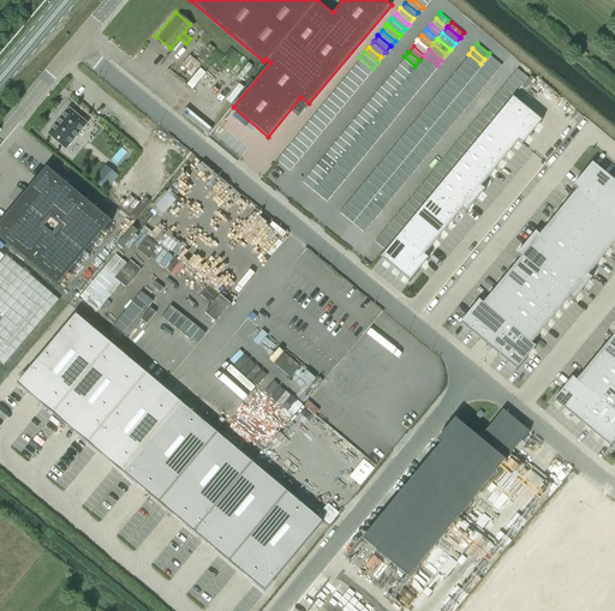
[(489,53),(484,59),(496,69),(501,63),(489,53)]
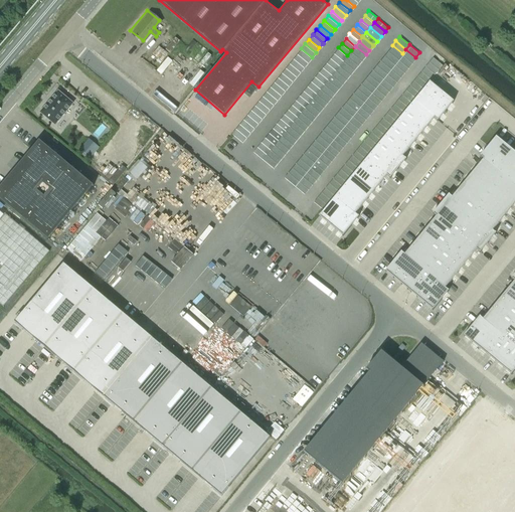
[(392,45),(388,50),(398,58),(402,53),(392,45)]
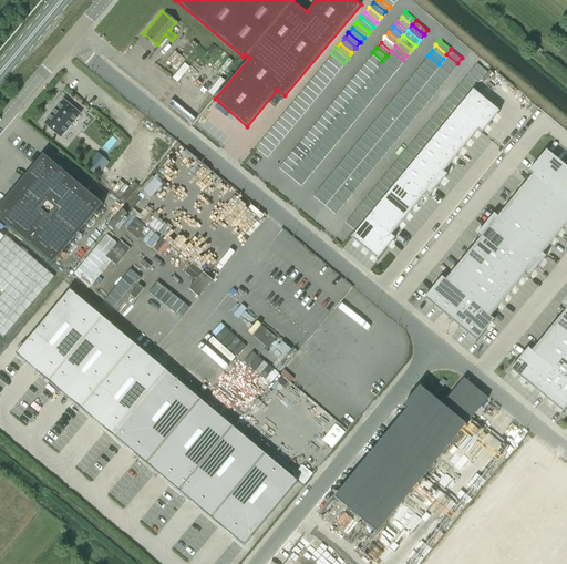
[(391,51),(387,55),(399,65),(403,60),(391,51)]
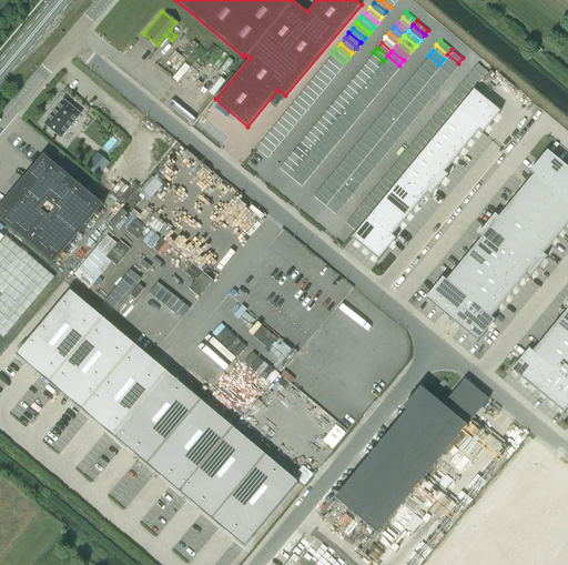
[(373,52),(368,58),(378,66),(383,61),(373,52)]
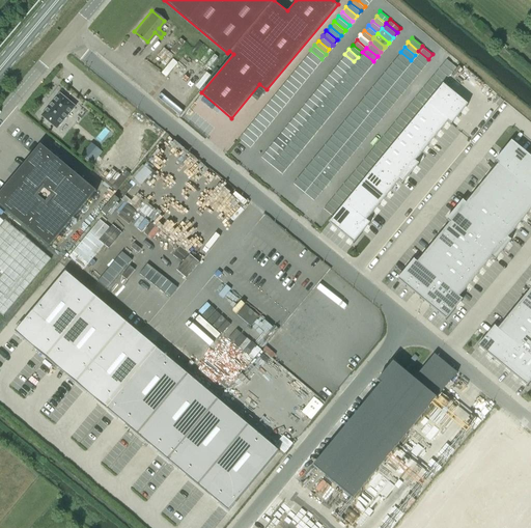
[(310,50),(306,54),(317,63),(322,59),(310,50)]
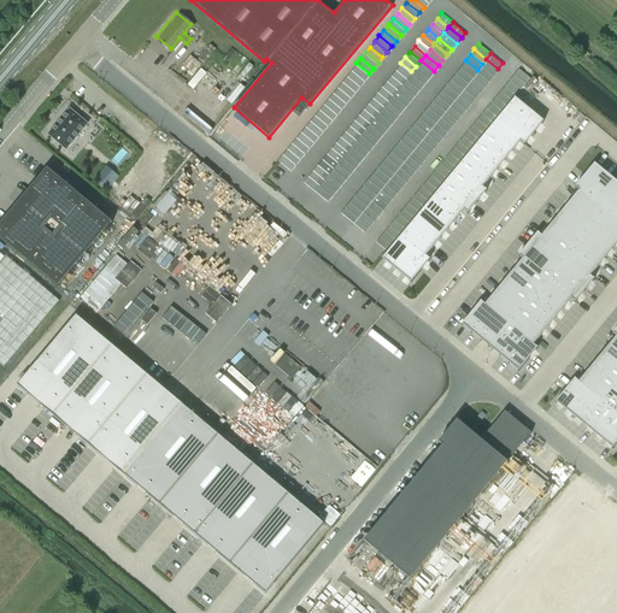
[(486,59),(482,64),(494,75),(498,69),(486,59)]
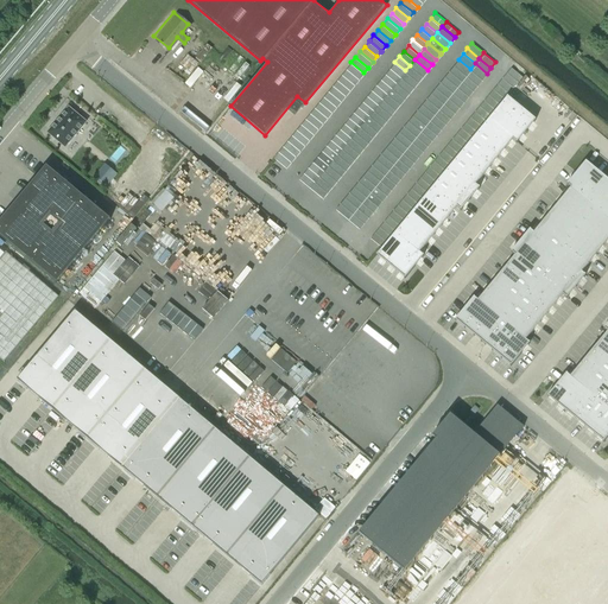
[(415,59),(410,65),(423,76),(428,70),(415,59)]
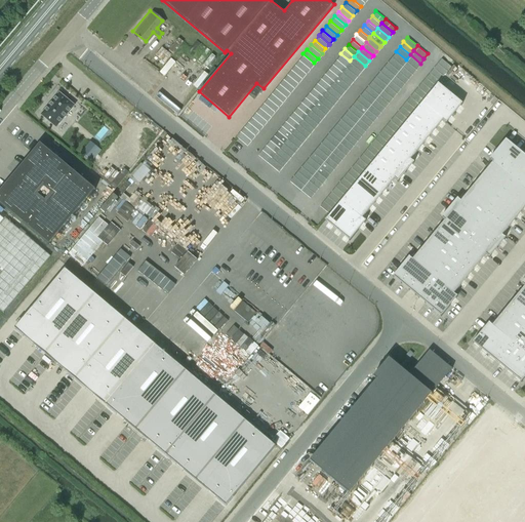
[(396,51),(392,55),(402,64),(406,59),(396,51)]
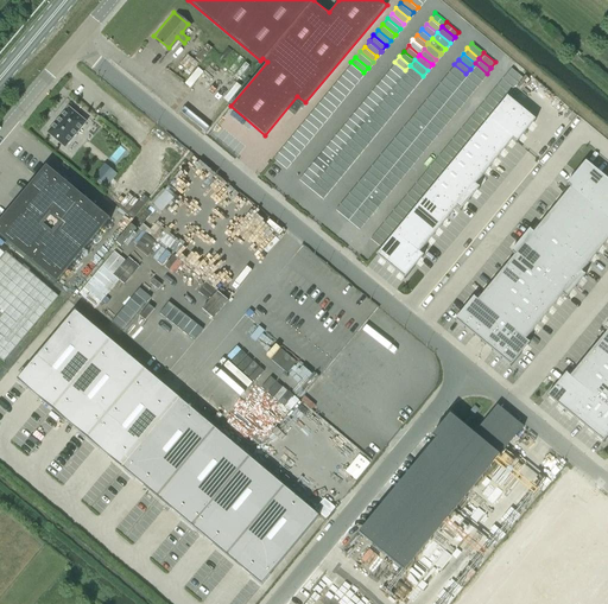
[(350,62),(346,68),(359,78),(363,72),(350,62)]
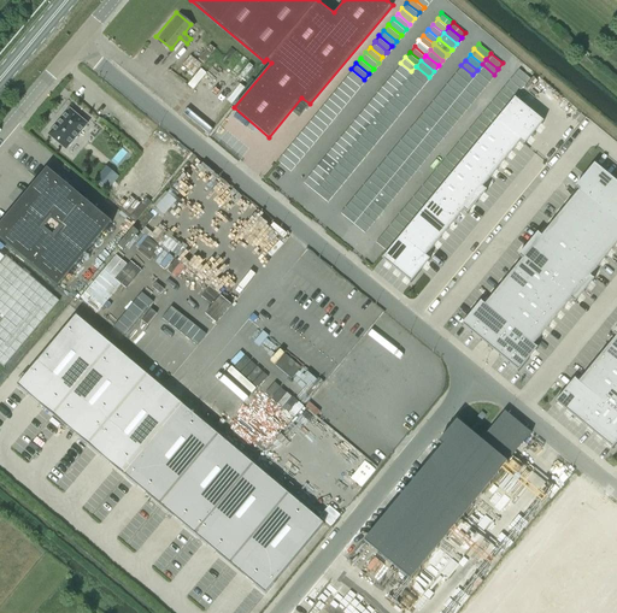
[(400,63),(395,68),(406,77),(411,71),(400,63)]
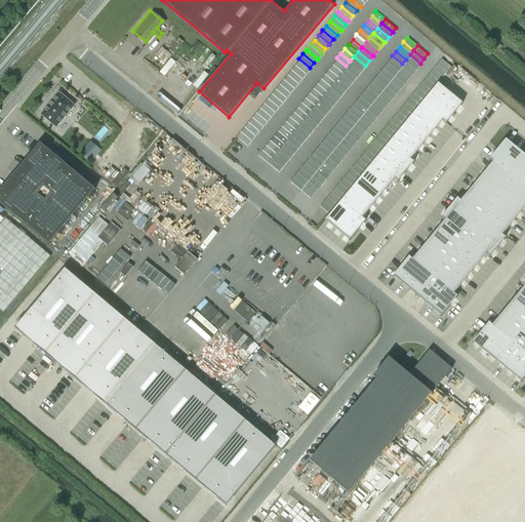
[(410,54),(406,59),(416,68),(420,64),(410,54)]
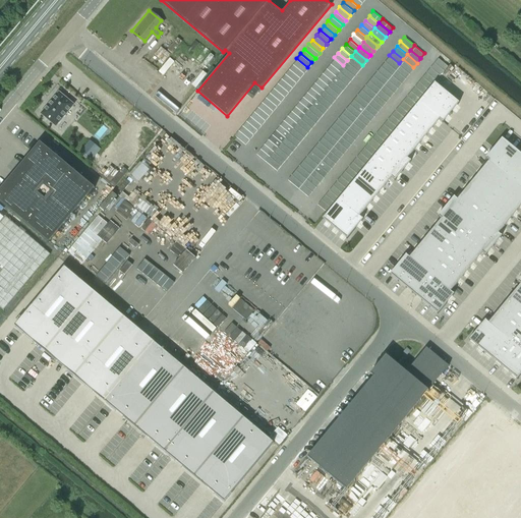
[(389,55),(385,60),(395,68),(399,63),(389,55)]
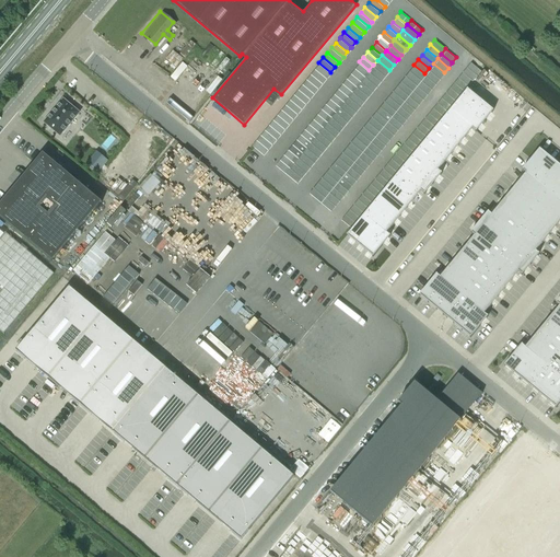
[(377,60),(373,65),(385,74),(389,70),(377,60)]
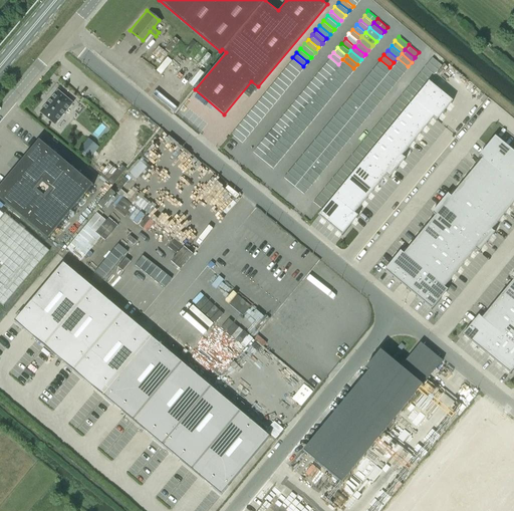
[(432,55),(428,60),(438,68),(442,63),(432,55)]
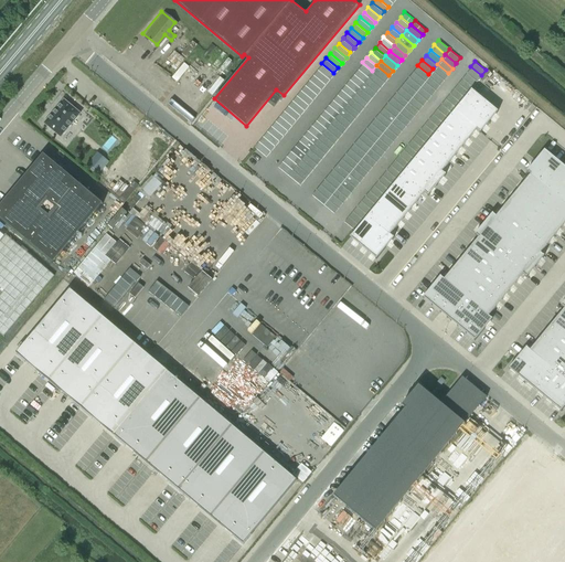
[(362,62),(358,67),(369,76),(372,71),(362,62)]
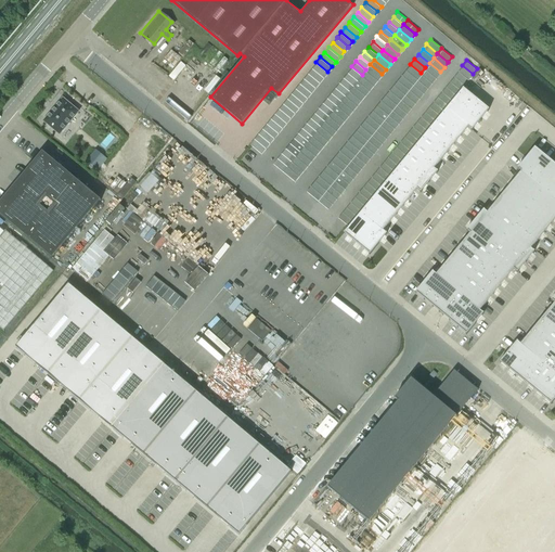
[(315,62),(312,67),(323,77),(327,72),(315,62)]
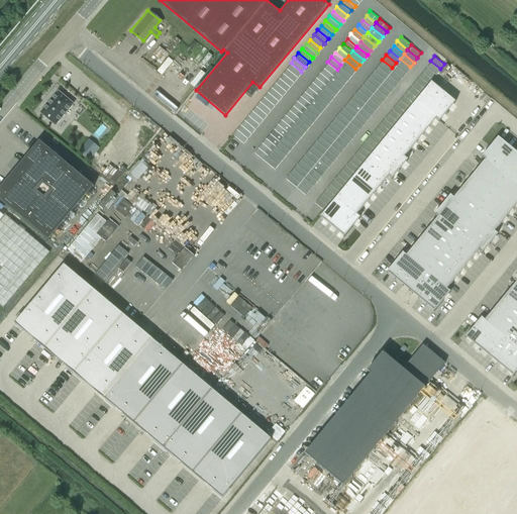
[(400,59),(396,63),(406,72),(410,67),(400,59)]
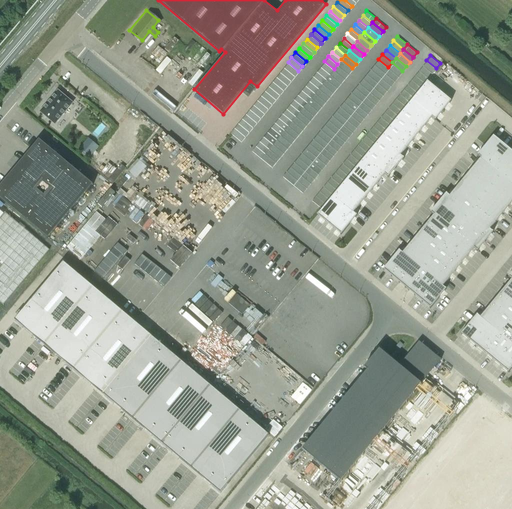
[(341,59),(337,64),(348,73),(352,68),(341,59)]
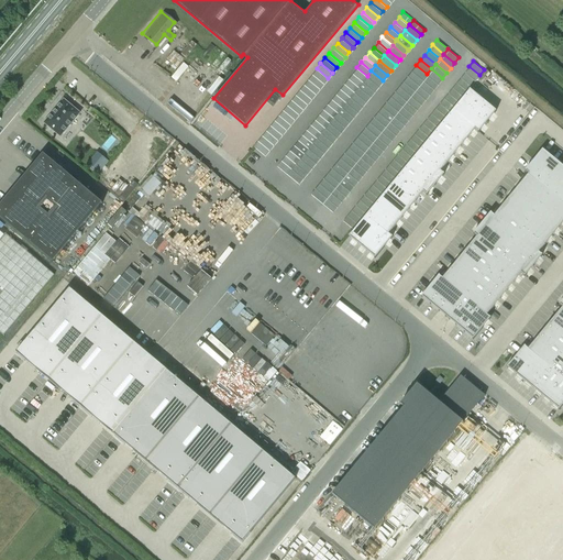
[(416,65),(411,69),(422,79),(427,74),(416,65)]
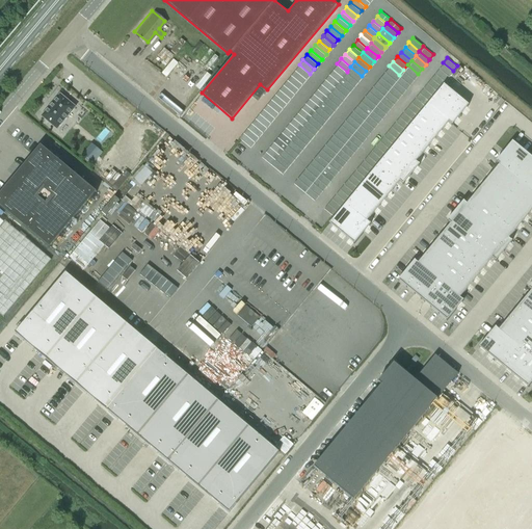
[(443,62),(440,68),(449,75),(453,71),(443,62)]
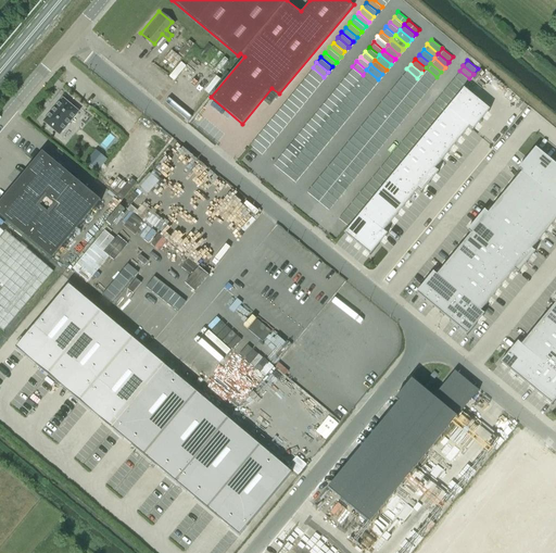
[(352,66),(349,72),(358,79),(363,75),(352,66)]
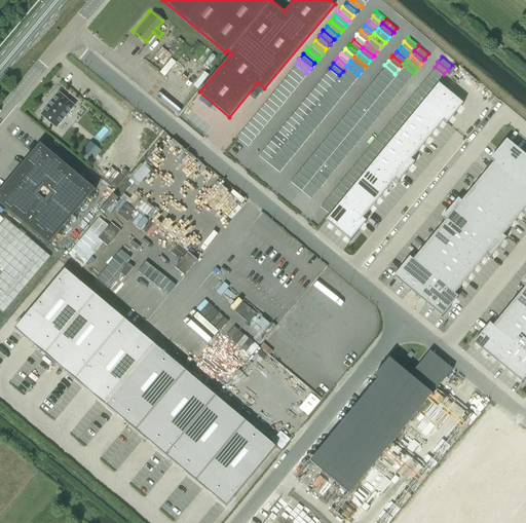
[(296,64),(292,68),(303,77),(306,73),(296,64)]
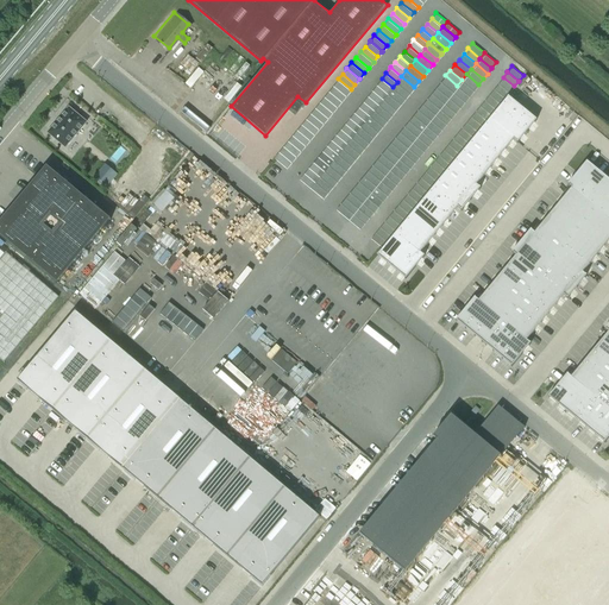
[(466,74),(462,80),(473,89),(478,84),(466,74)]
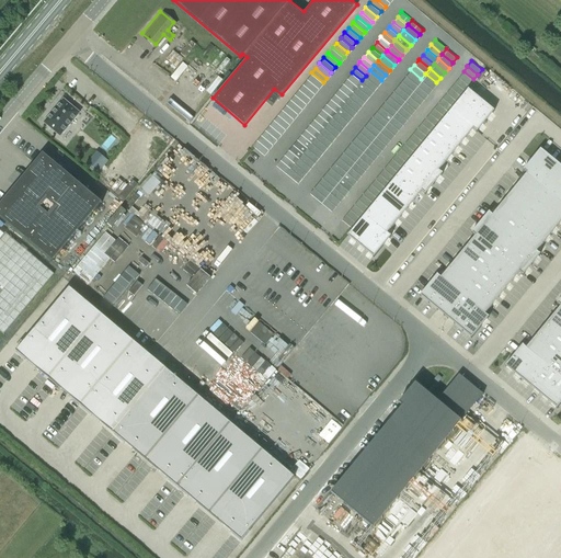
[(410,69),(405,75),(416,83),(421,79),(410,69)]
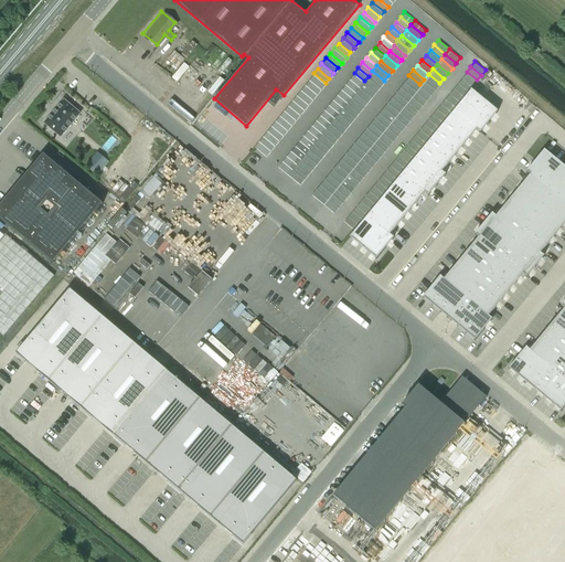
[(372,71),(369,76),(380,86),(384,81),(372,71)]
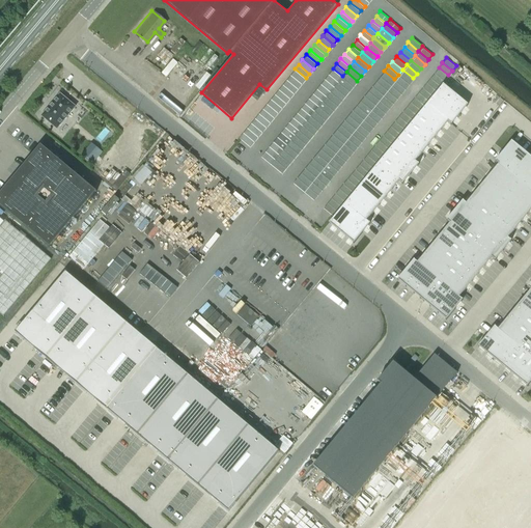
[(439,67),(435,72),(444,80),(448,75),(439,67)]
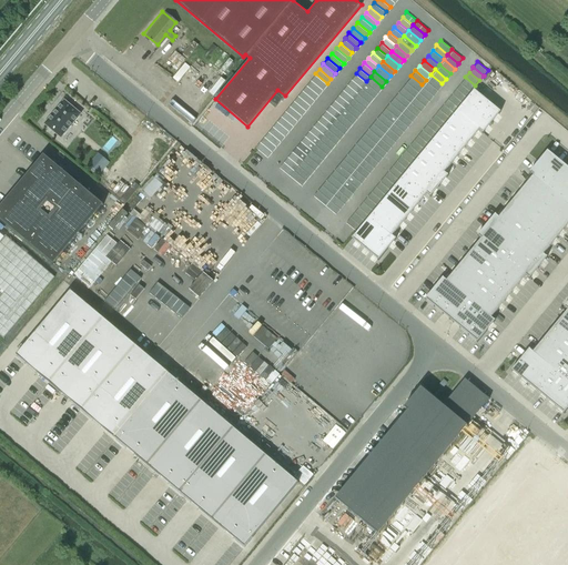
[(315,73),(311,79),(323,89),(327,83),(315,73)]
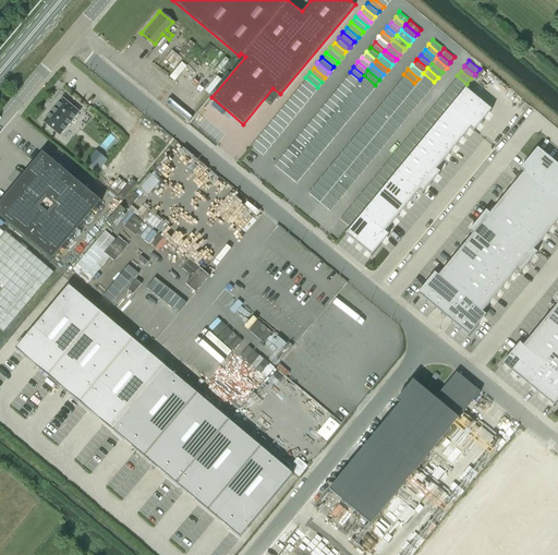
[(350,72),(346,76),(355,85),(360,80),(350,72)]
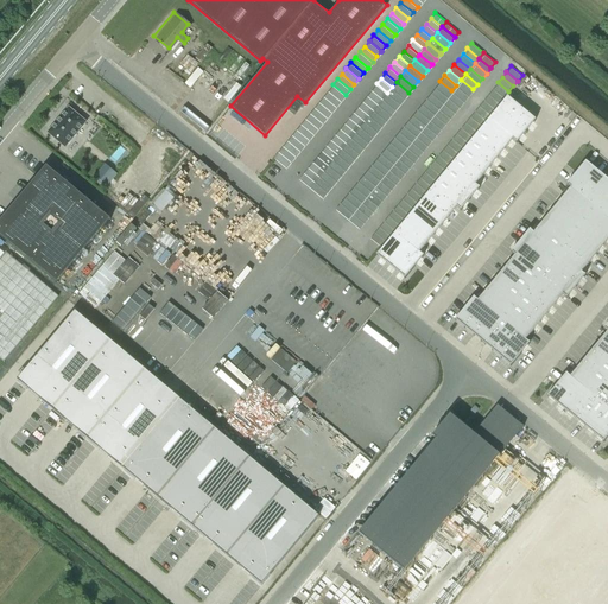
[(461,80),(456,86),(468,95),(473,89),(461,80)]
